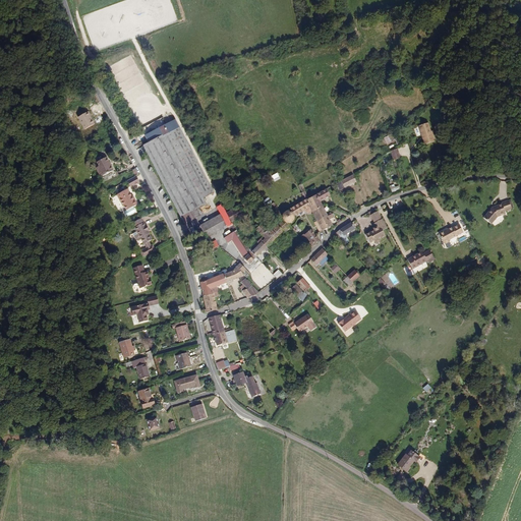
[(169,128),(156,136),(149,140),(152,148),(147,151),(188,221),(196,216),(203,212),(212,207),(208,200),(218,194),(176,124),(169,128)]
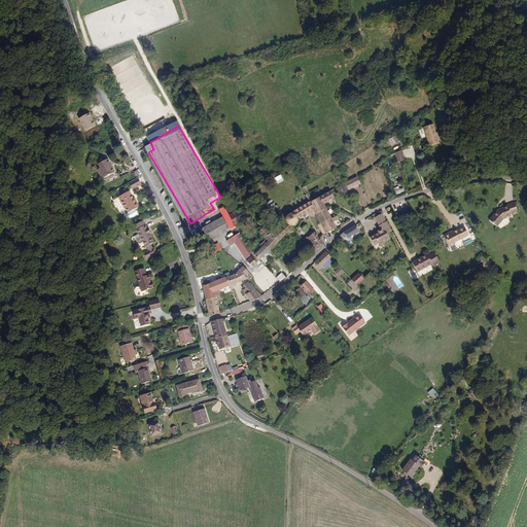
[(429,133),(420,138),(422,143),(432,138),(429,133)]
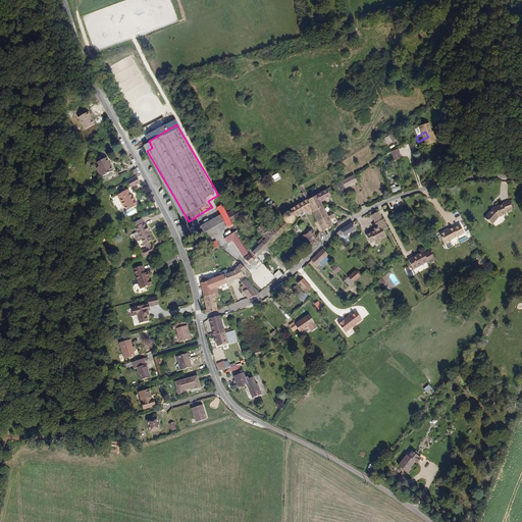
[(437,153),(431,141),(428,137),(418,142),(427,158),(431,156),(437,153)]
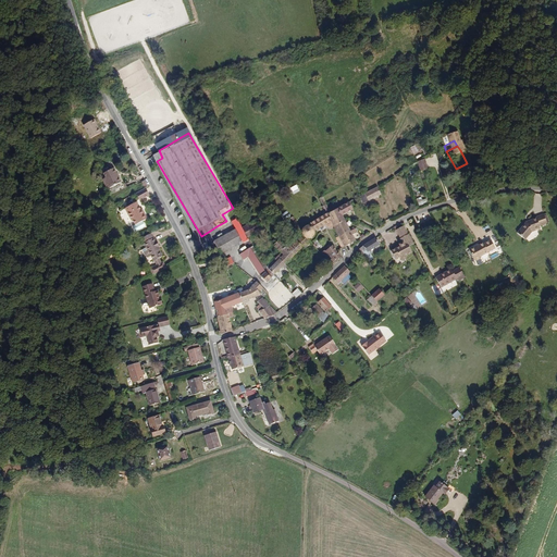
[(426,176),(437,171),(431,161),(424,164),(426,176)]
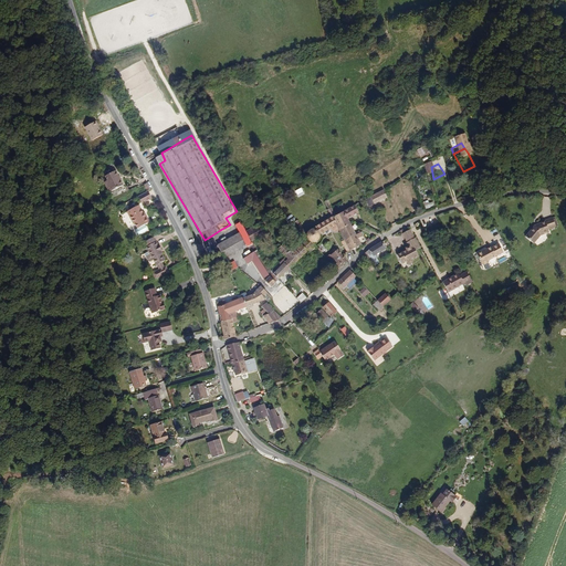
[(117,194),(129,187),(118,167),(108,173),(113,180),(111,181),(117,194)]
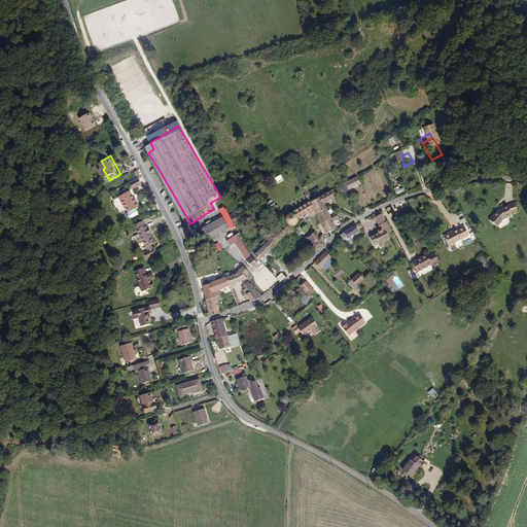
[(137,184),(143,181),(140,174),(138,175),(131,178),(134,183),(136,182),(137,184)]
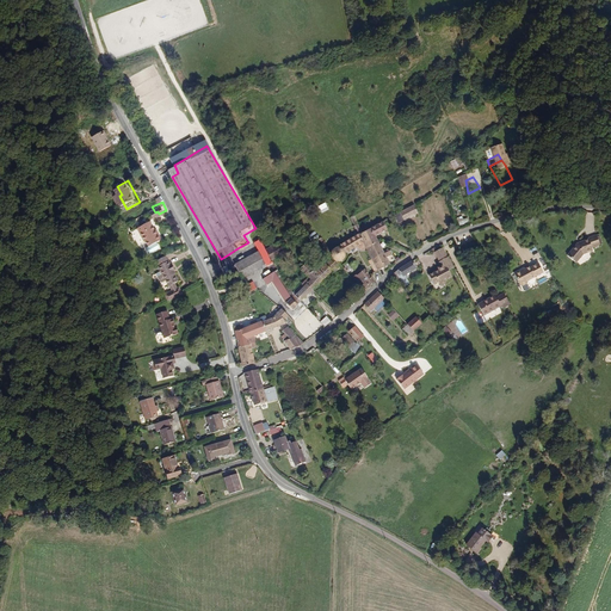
[(406,229),(425,220),(419,208),(399,218),(406,229)]
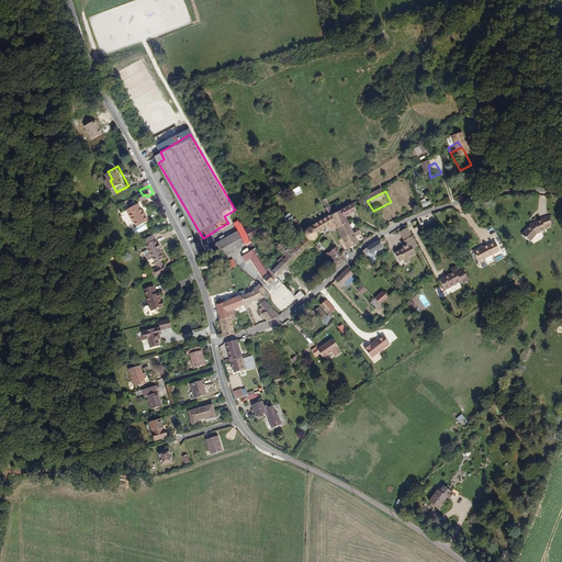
[(148,209),(146,210),(141,200),(128,206),(136,220),(137,218),(141,223),(139,224),(141,225),(139,225),(142,228),(143,229),(152,224),(148,218),(152,216),(148,209)]
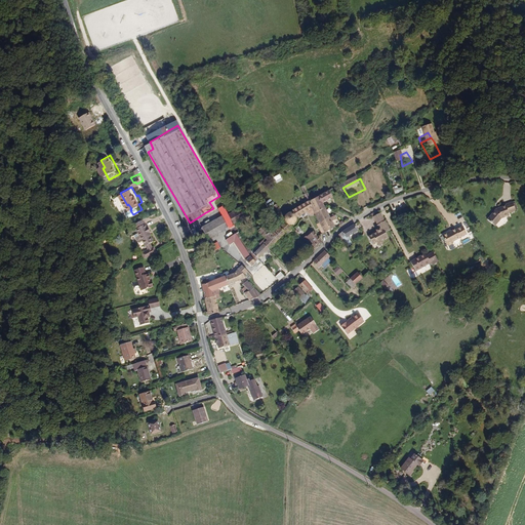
[(335,199),(331,192),(310,202),(315,210),(317,213),(327,209),(325,204),(335,199)]
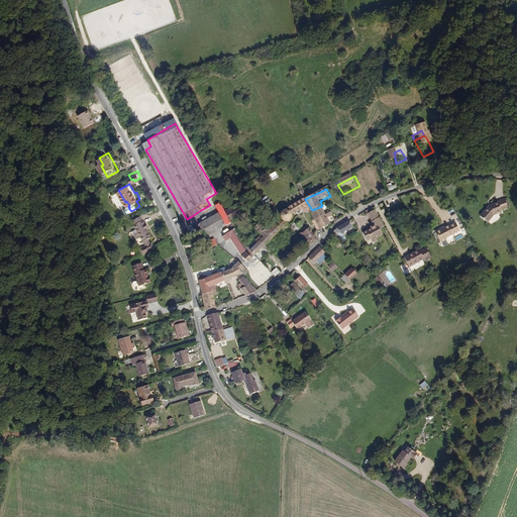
[(502,208),(509,204),(505,197),(498,200),(498,201),(495,202),(491,203),(492,204),(488,206),(481,215),(489,221),(493,214),(498,211),(498,212),(503,210),(502,208)]
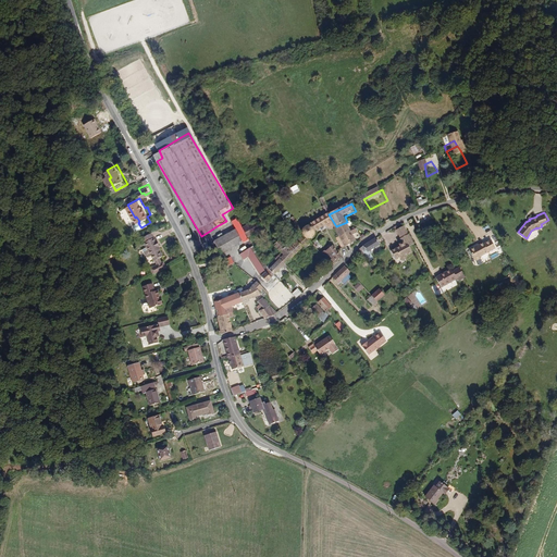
[(298,230),(298,231),(300,235),(309,238),(309,237),(310,237),(311,236),(311,235),(312,235),(312,234),(313,233),(313,232),(334,223),(329,214),(309,224),(308,224),(307,223),(306,223),(305,223),(304,224),(302,224),(301,225),(300,225),(300,226),(299,227),(298,229),(298,230)]
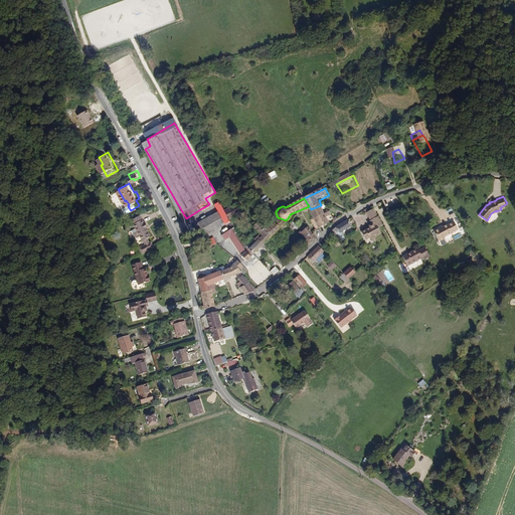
[(230,222),(233,220),(233,218),(227,208),(225,205),(223,200),(216,204),(220,211),(221,210),(230,222)]
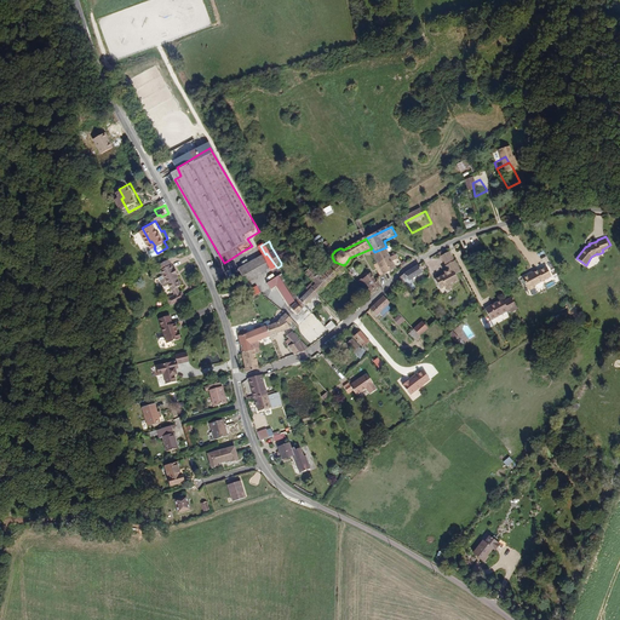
[(296,253),(290,242),(281,246),(274,251),(281,263),(296,253)]
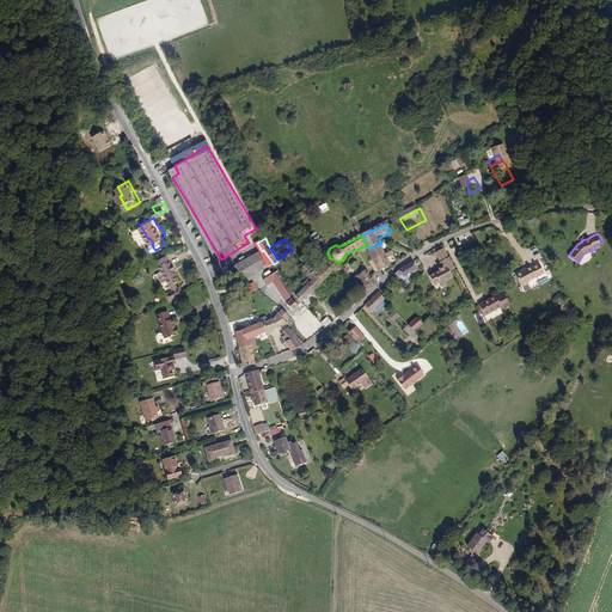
[(391,251),(386,254),(381,244),(369,249),(380,273),(390,263),(389,259),(393,257),(391,251)]
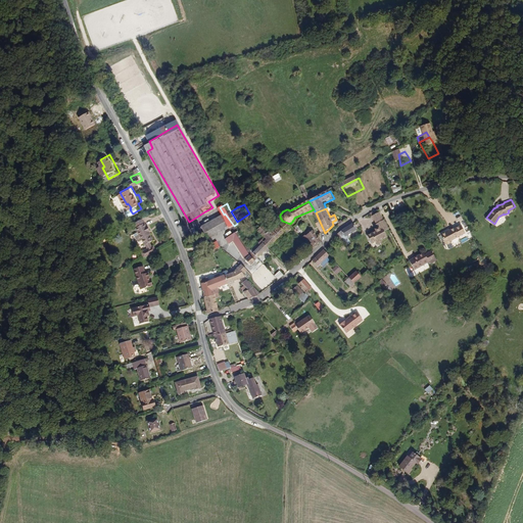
[(200,223),(207,219),(203,212),(197,217),(200,223)]
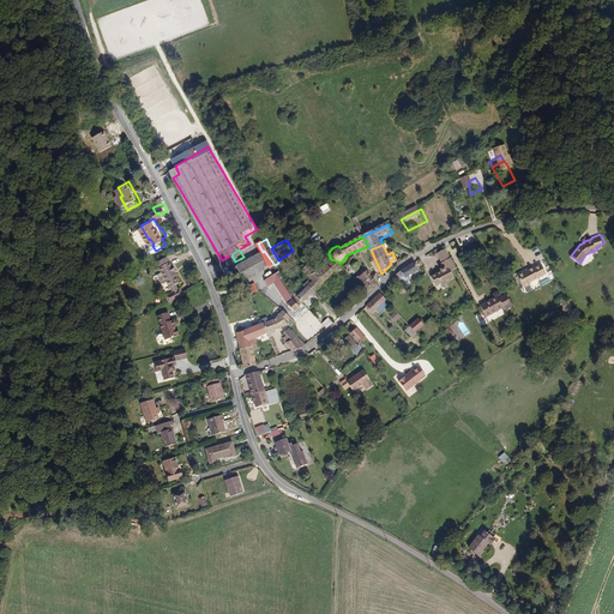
[(245,283),(275,265),(264,251),(263,252),(238,266),(241,274),(244,278),(245,283)]
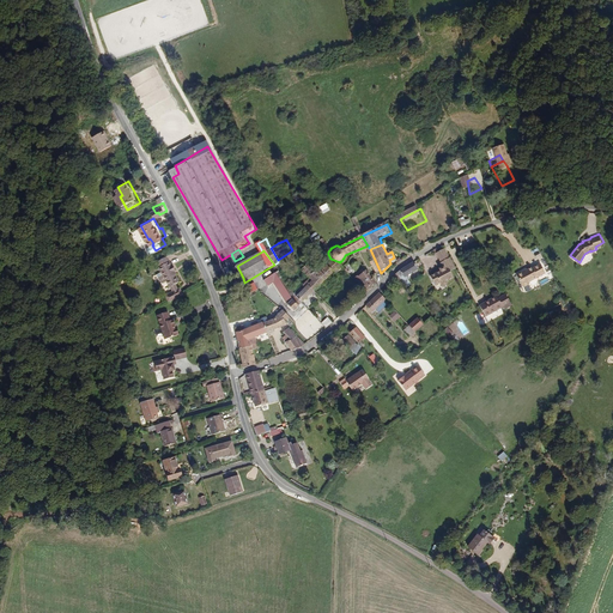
[(443,266),(454,261),(448,250),(437,255),(443,266)]
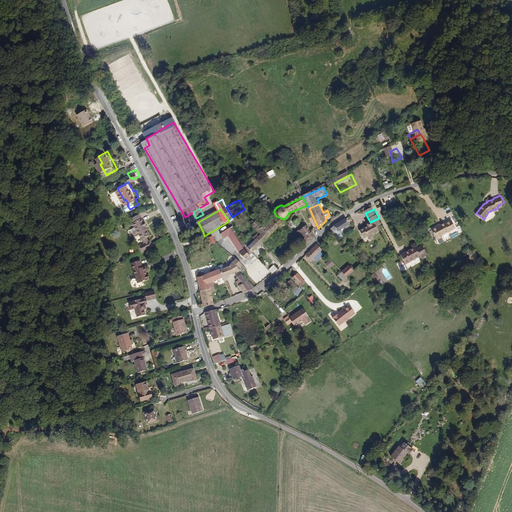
[(135,220),(144,214),(141,210),(132,215),(135,220)]
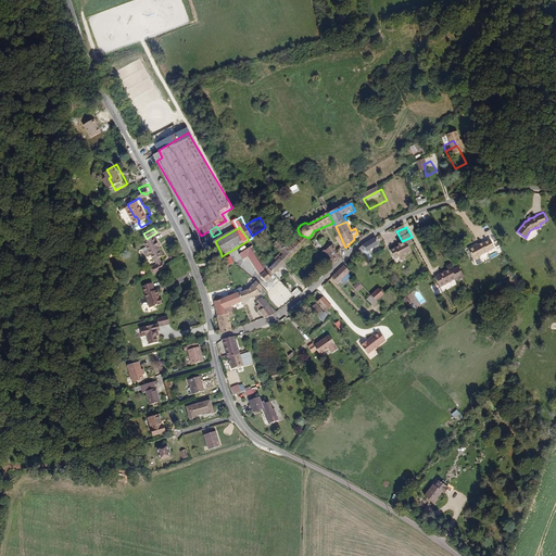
[(201,236),(204,242),(213,237),(210,230),(201,236)]
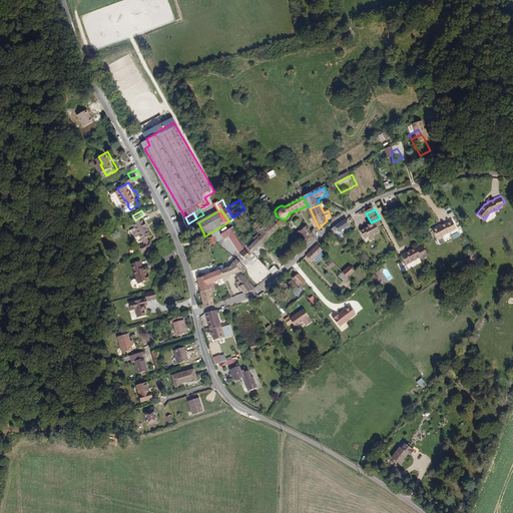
[(261,213),(253,218),(263,229),(269,223),(261,213)]
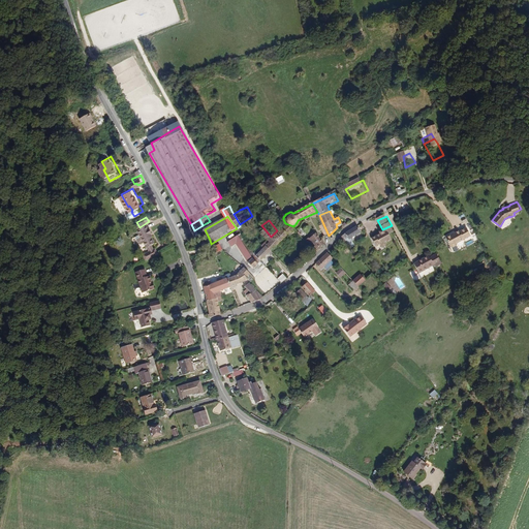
[(151,224),(150,224),(149,221),(139,227),(142,230),(136,234),(141,239),(145,237),(151,248),(145,252),(147,257),(161,250),(158,245),(156,246),(154,242),(157,241),(153,230),(155,229),(151,224)]
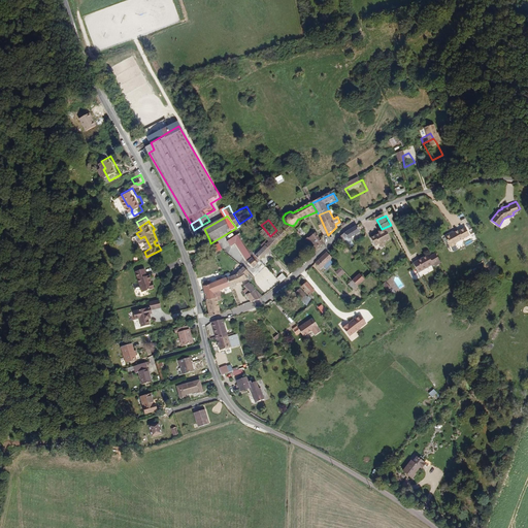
[(293,226),(285,223),(276,230),(270,236),(267,238),(273,245),(292,228),(293,226)]
